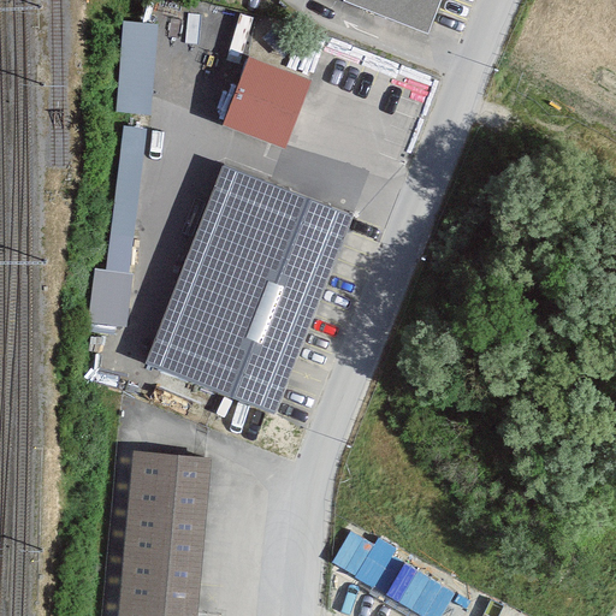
[(439,0),(344,0),(343,5),(425,37),(439,0)]
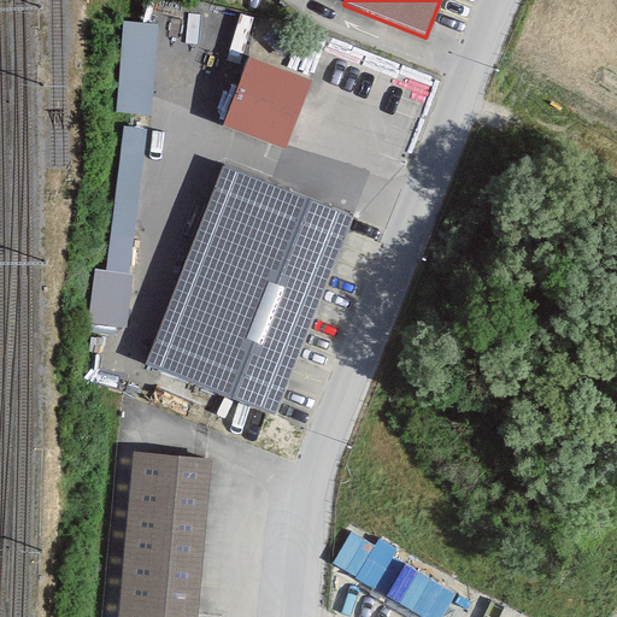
[(117,113),(152,116),(158,25),(123,22),(117,113)]
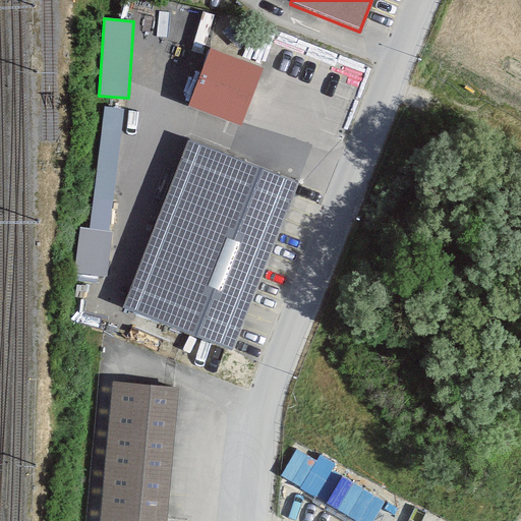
[(261,73),(209,53),(186,109),(239,128),(261,73)]
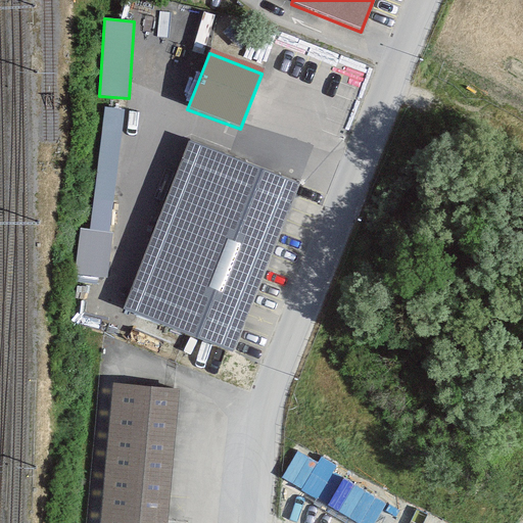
[(126,109),(105,107),(90,229),(81,228),(75,275),(108,279),(113,233),(109,232),(126,109)]
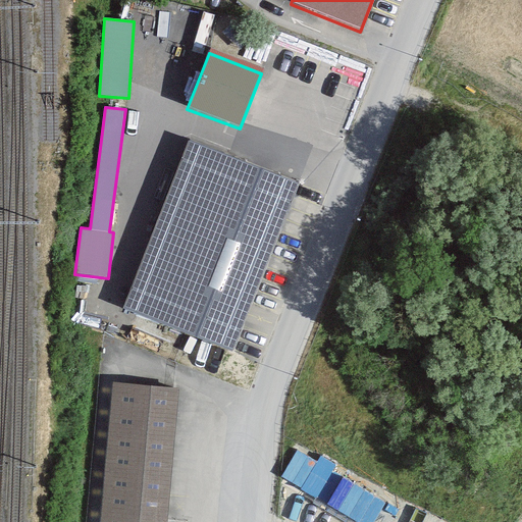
[(298,185),(191,141),(122,308),(229,351),(298,185)]
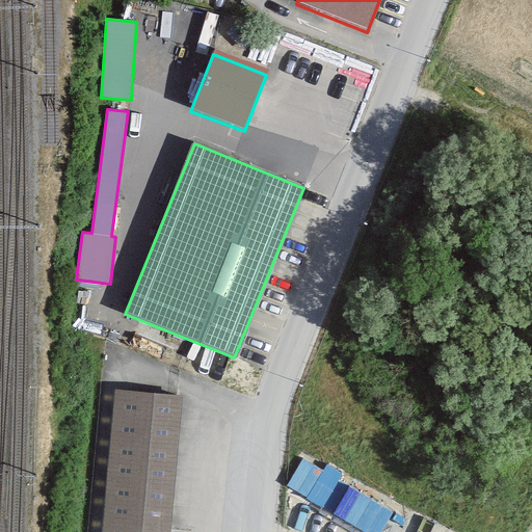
[(167,531),(181,397),(115,391),(102,531),(167,531)]
